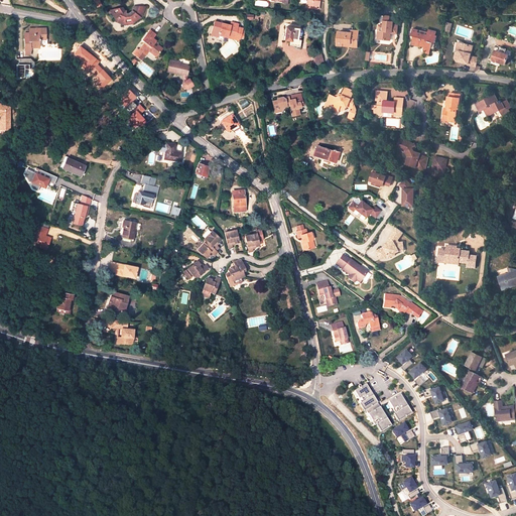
[(308,0),(307,0),(306,0),(305,7),(314,8),(315,1),(317,1),(317,0),(308,0)]
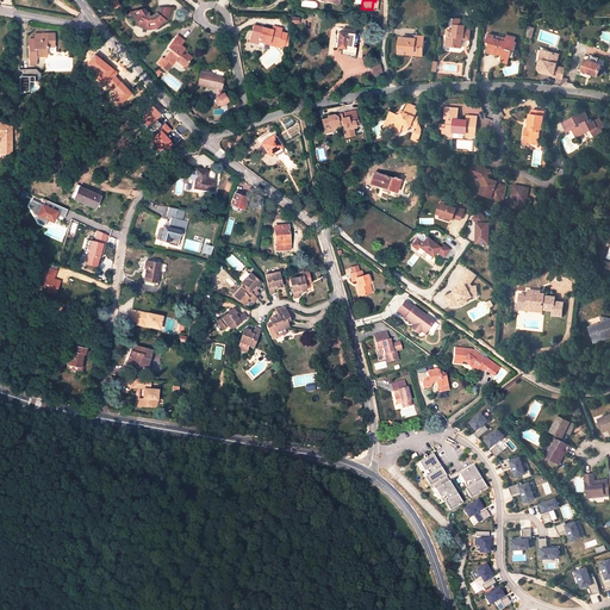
[(144,10),(130,13),(137,24),(136,26),(145,30),(145,26),(157,25),(157,27),(166,20),(167,22),(172,8),(160,8),(157,16),(155,14),(153,17),(149,17),(149,14),(147,13),(144,10)]
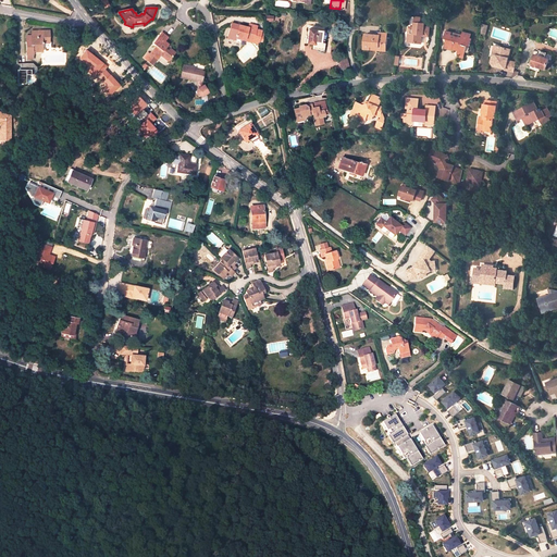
[(410,28),(409,34),(409,42),(418,44),(418,40),(423,40),(423,36),(425,36),(425,33),(431,34),(431,27),(425,27),(425,24),(422,23),(422,17),(416,17),(415,28),(410,28)]
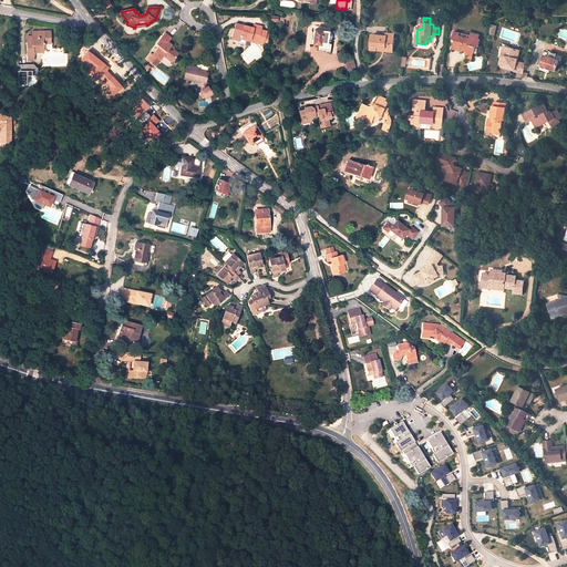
[(241,37),(250,40),(251,37),(256,38),(258,39),(258,42),(264,43),(267,44),(268,33),(260,31),(261,27),(254,24),(253,28),(236,23),(235,29),(236,29),(234,39),(240,41),(240,39),(241,37)]
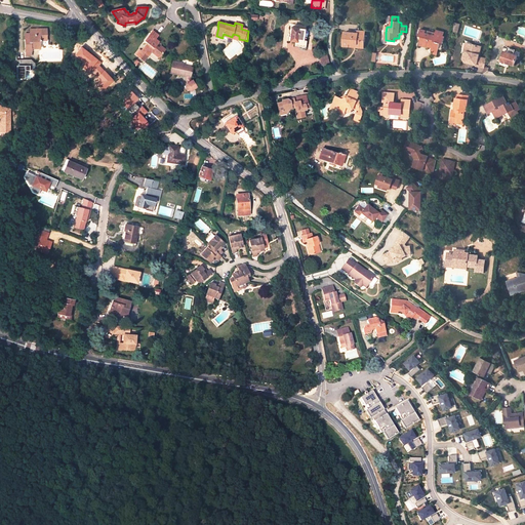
[(306,26),(291,24),(289,41),(295,42),(295,45),(306,47),(308,29),(306,29),(306,26)]
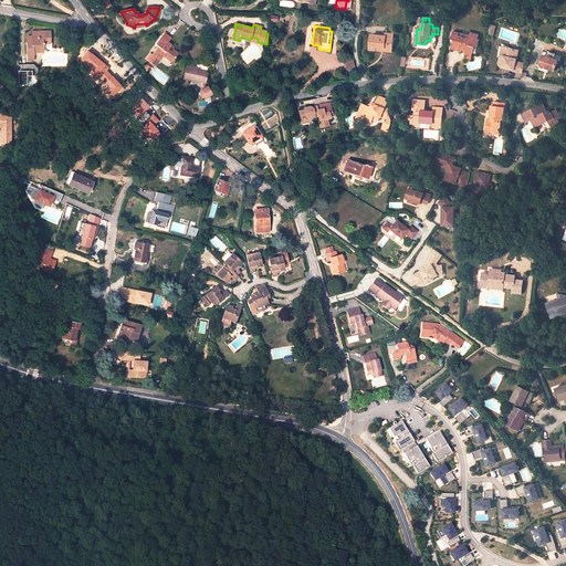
[(32,31),(32,34),(32,37),(27,37),(27,60),(32,60),(32,56),(32,52),(43,52),(43,46),(42,43),(50,43),(50,31),(41,31),(41,34),(39,34),(39,31),(32,31)]
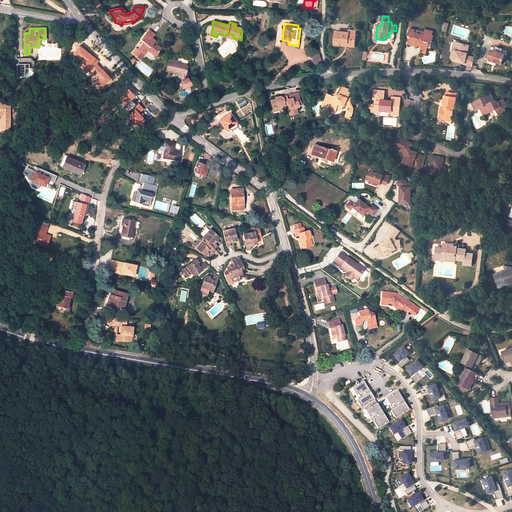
[(418,44),(422,44),(421,49),(423,50),(422,53),(427,54),(428,49),(427,47),(428,43),(431,42),(434,30),(426,29),(425,31),(424,34),(415,32),(416,29),(411,28),(409,32),(409,35),(411,36),(409,45),(418,47),(418,44)]
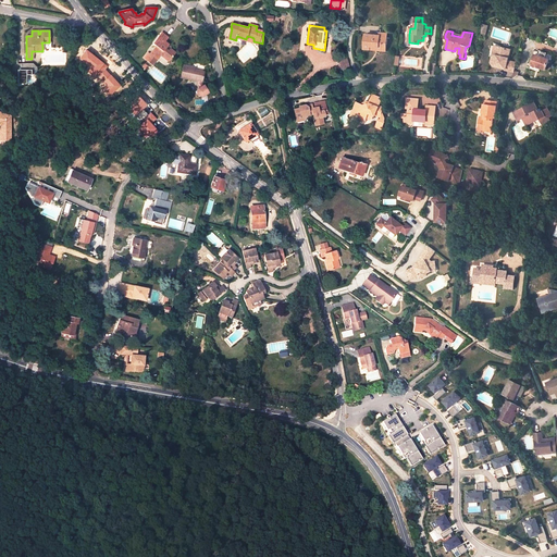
[(161,33),(158,37),(164,41),(168,38),(161,33)]
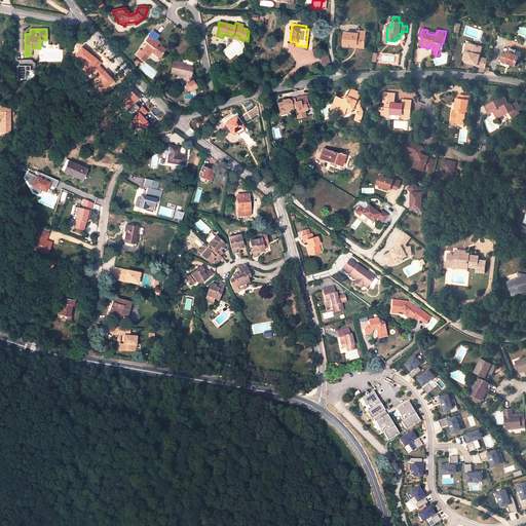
[(359,34),(345,32),(343,46),(349,46),(349,43),(358,44),(358,47),(364,48),(365,41),(363,41),(363,35),(366,35),(366,32),(359,31),(359,34)]
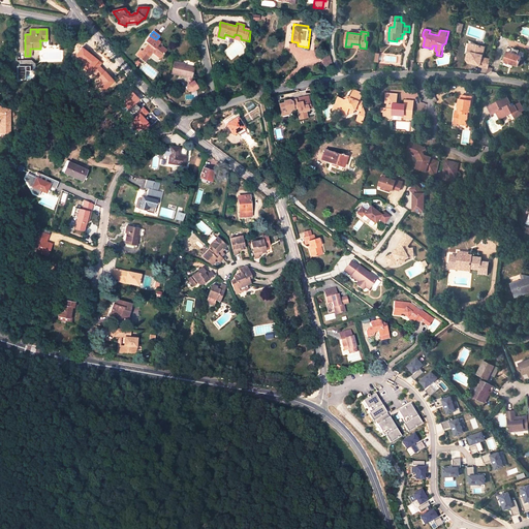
[(162,54),(166,51),(161,47),(159,49),(156,47),(160,42),(156,39),(150,35),(145,41),(149,43),(143,52),(141,50),(136,55),(145,61),(149,56),(152,52),(156,55),(162,54)]
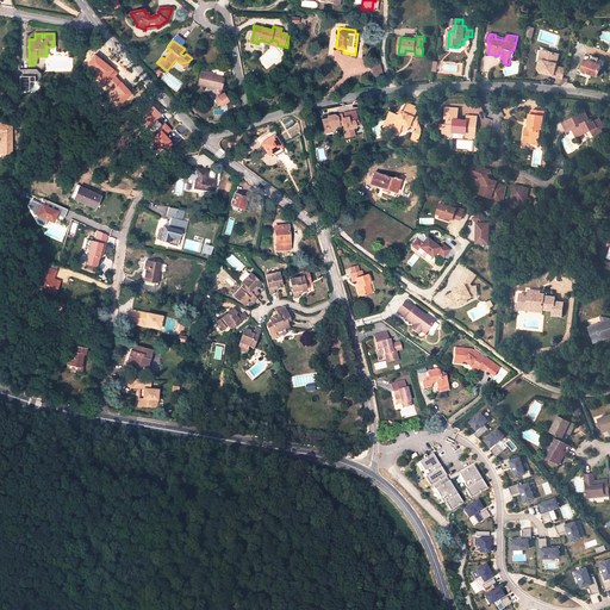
[(541,50),(539,60),(537,64),(539,64),(542,62),(545,55),(549,53),(541,50)]
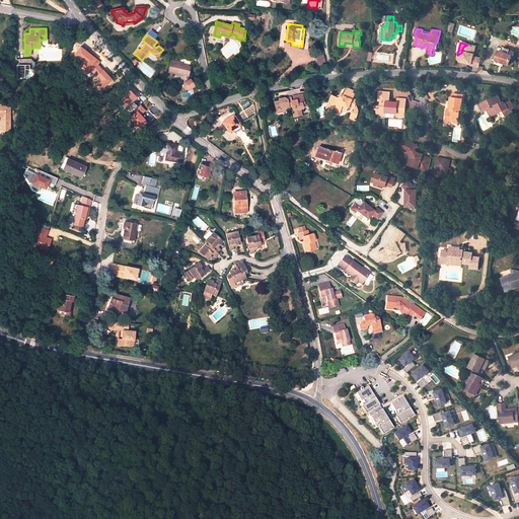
[(463,47),(461,53),(458,55),(457,60),(458,62),(470,64),(470,66),(478,68),(480,59),(474,57),(473,56),(474,52),(473,52),(474,47),(467,45),(463,47)]
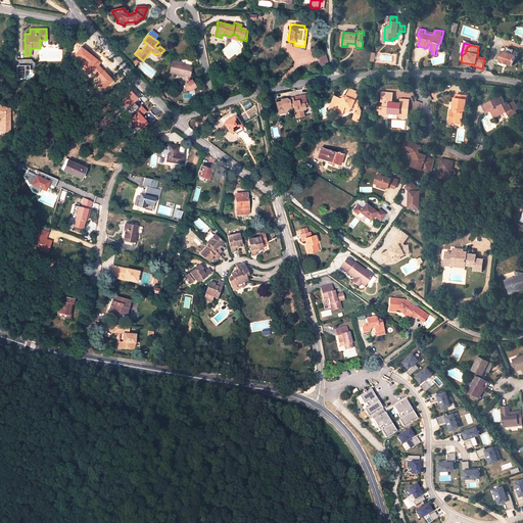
[(505,47),(500,60),(513,65),(516,56),(518,57),(520,52),(505,47)]
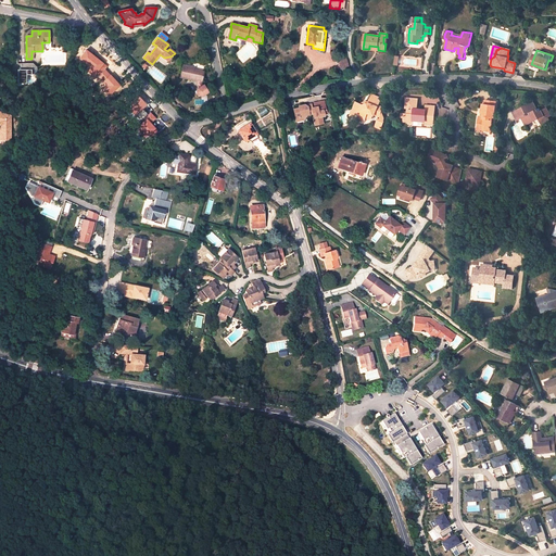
[(338,61),(340,68),(349,66),(346,59),(338,61)]
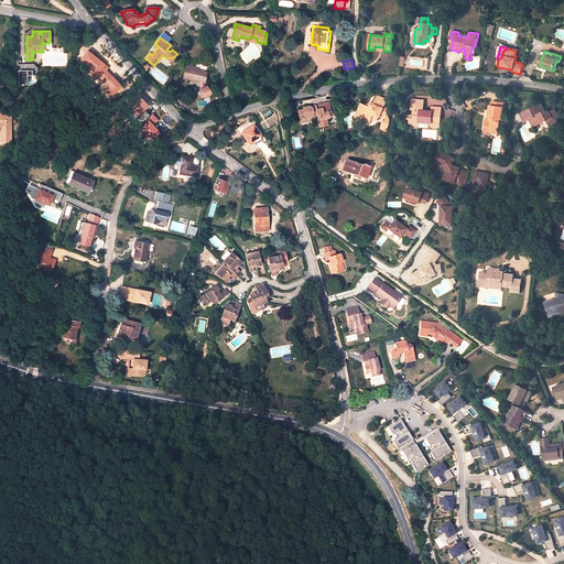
[(35,65),(24,65),(24,72),(24,73),(20,73),(20,85),(29,86),(30,76),(34,76),(34,72),(41,72),(40,69),(35,65)]
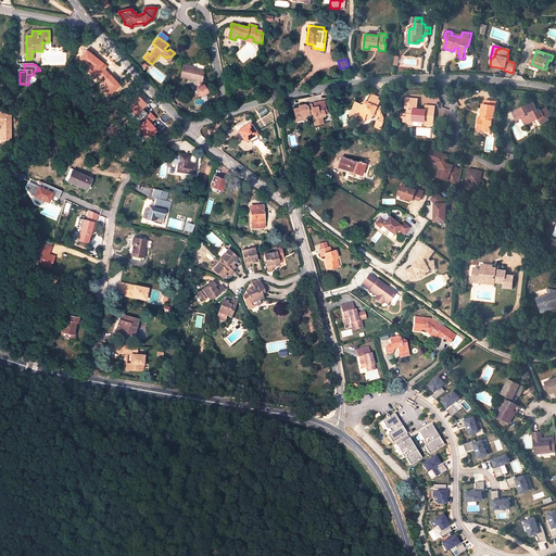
[(192,67),(184,66),(180,77),(198,81),(197,84),(200,88),(197,90),(201,95),(203,96),(207,92),(207,89),(204,85),(203,86),(201,83),(201,81),(203,73),(193,71),(191,70),(192,67)]
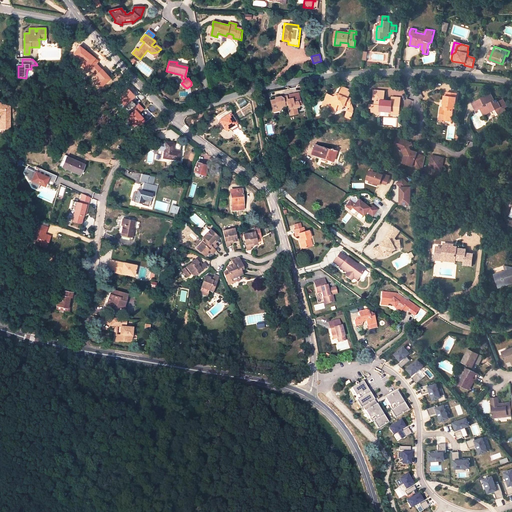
[(338,95),(334,96),(328,94),(326,99),(330,100),(331,103),(330,105),(332,105),(331,107),(332,109),(335,111),(337,110),(338,107),(341,109),(343,108),(344,105),(346,104),(350,106),(351,104),(353,98),(349,96),(351,90),(343,86),(339,95),(338,95)]
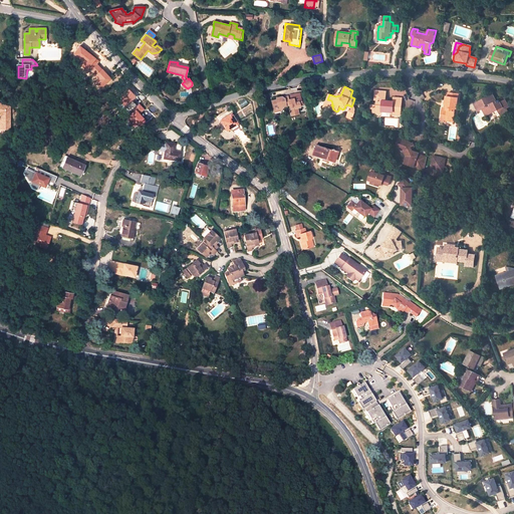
[(393,101),(384,101),(386,91),(374,90),(373,101),(375,101),(375,104),(372,104),(372,108),(372,112),(380,113),(382,111),(391,112),(393,112),(393,110),(401,111),(402,98),(393,97),(393,101)]
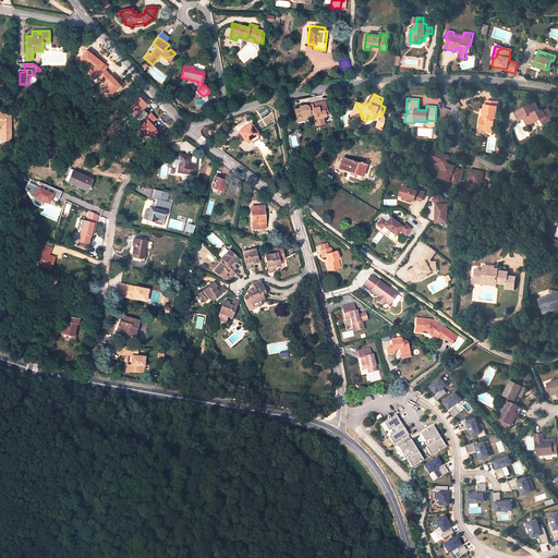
[(485,114),(484,119),(481,118),(480,125),(483,125),(482,132),(493,133),(495,119),(497,119),(498,104),(487,101),(487,106),(485,106),(484,113),(485,114)]
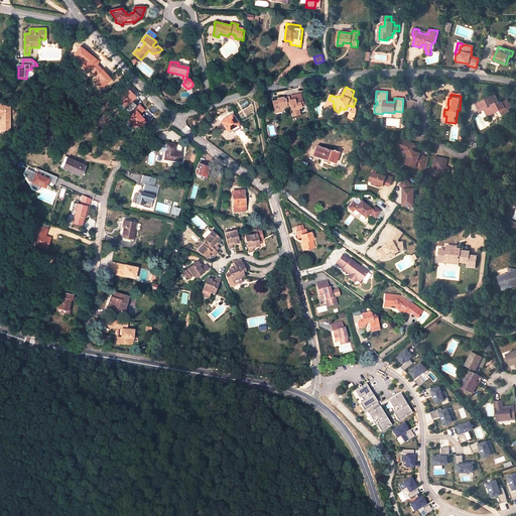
[(300,106),(299,104),(302,103),(300,95),(293,96),(293,99),(288,100),(289,105),(291,115),(299,113),(297,107),(300,106)]
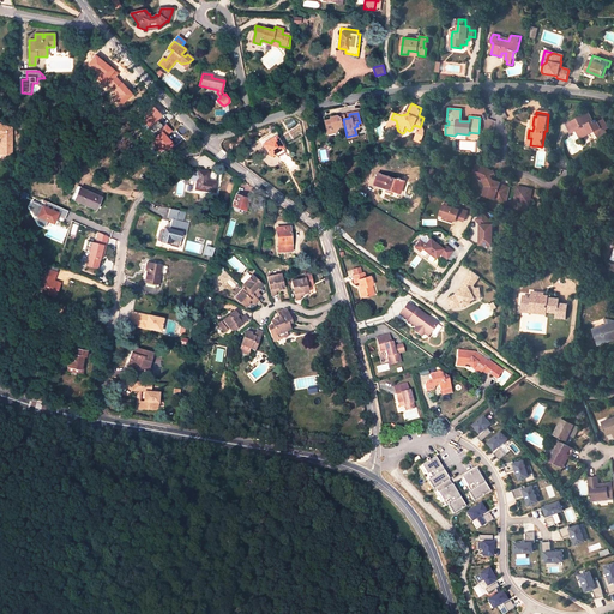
[(582,138),(595,130),(599,136),(607,131),(606,128),(608,127),(603,119),(597,122),(596,119),(593,121),(589,113),(567,125),(571,133),(577,130),(582,138)]
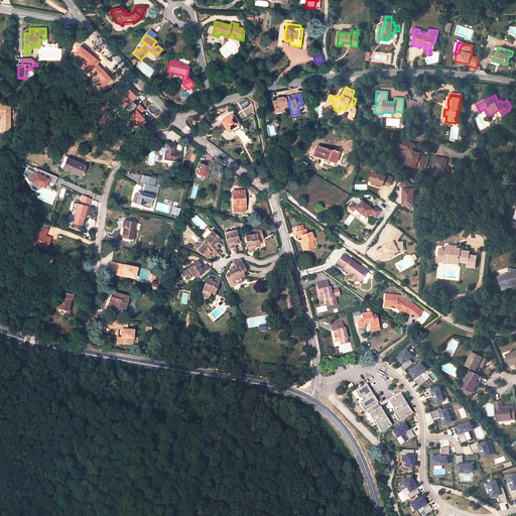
[(280,110),(284,106),(286,105),(285,100),(284,99),(281,97),(277,98),(277,100),(272,101),(273,109),(277,108),(280,110)]
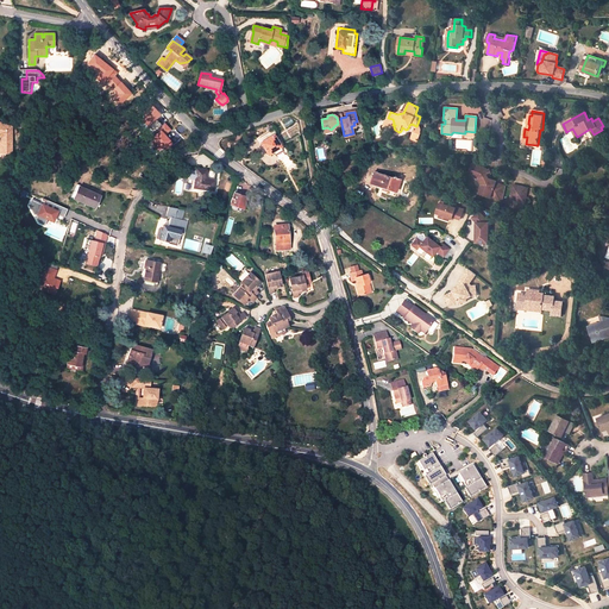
[(388,118),(384,126),(395,130),(394,127),(395,125),(393,125),(394,123),(393,119),(388,118)]
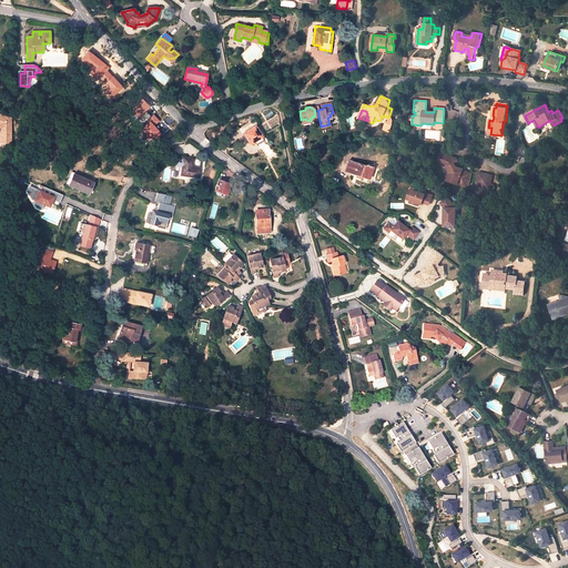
[(0,113),(0,142),(10,142),(10,118),(0,113)]
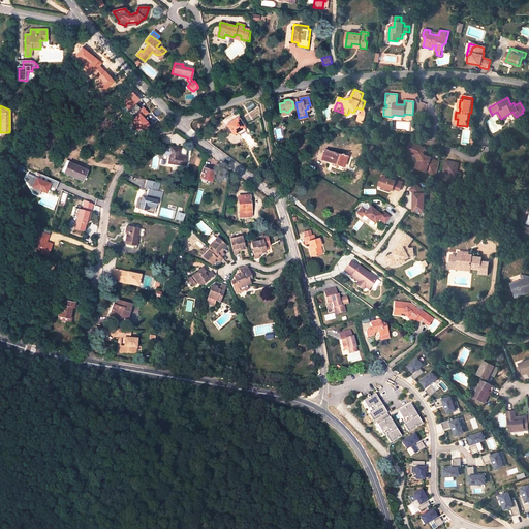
[(366,109),(364,107),(364,111),(363,113),(361,112),(359,119),(364,121),(367,114),(366,114),(367,111),(367,110),(366,110),(366,109)]
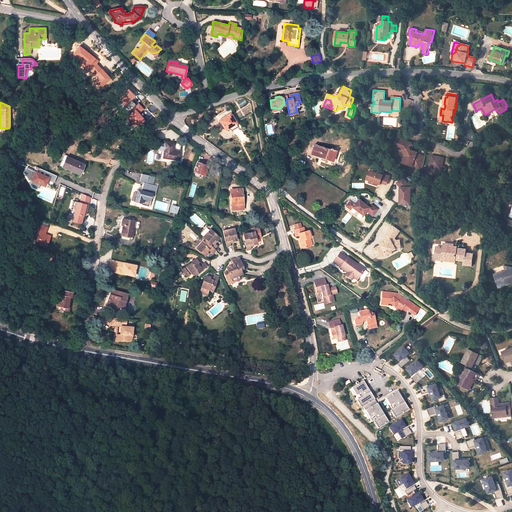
[(230,110),(218,117),(222,124),(225,129),(230,127),(235,123),(230,114),(229,114),(228,112),(230,111),(230,110)]
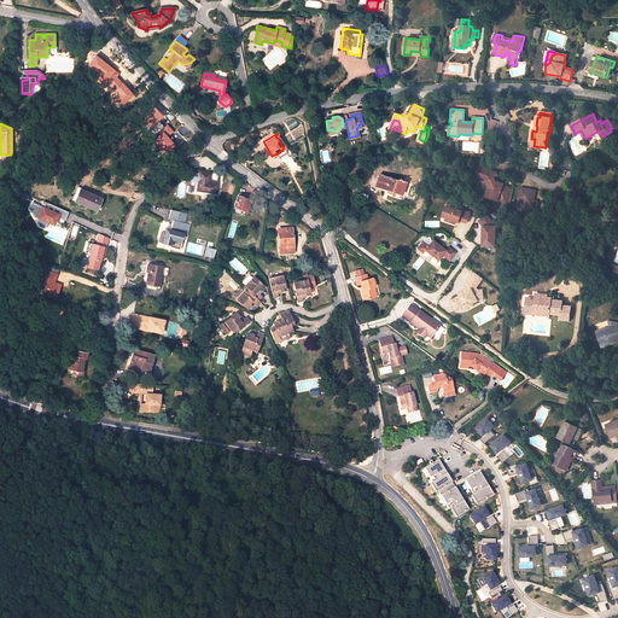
[(493,170),(478,165),(476,175),(479,176),(481,180),(485,181),(489,187),(487,193),(488,193),(487,198),(497,202),(499,199),(511,204),(513,187),(503,184),(503,182),(499,181),(496,176),(494,173),(493,170)]
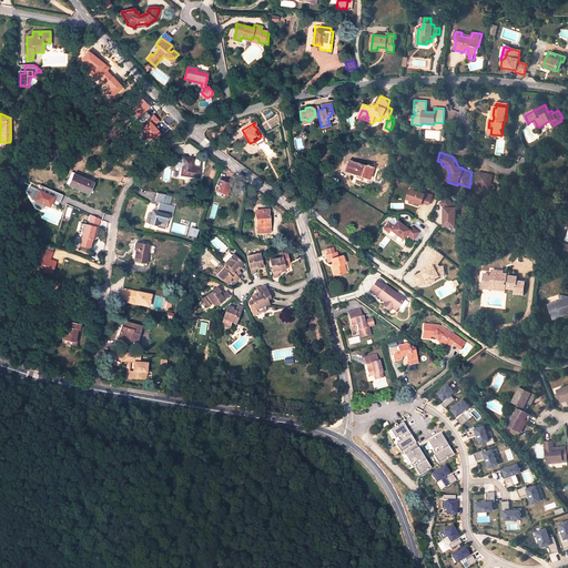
[(193,159),(183,158),(183,159),(182,166),(181,175),(199,178),(200,169),(192,166),(190,166),(190,165),(192,165),(193,159)]
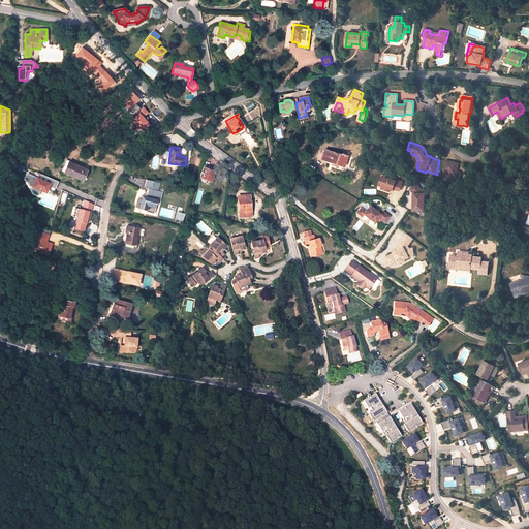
[(324,150),(321,159),(343,166),(347,156),(341,154),(340,155),(324,150)]
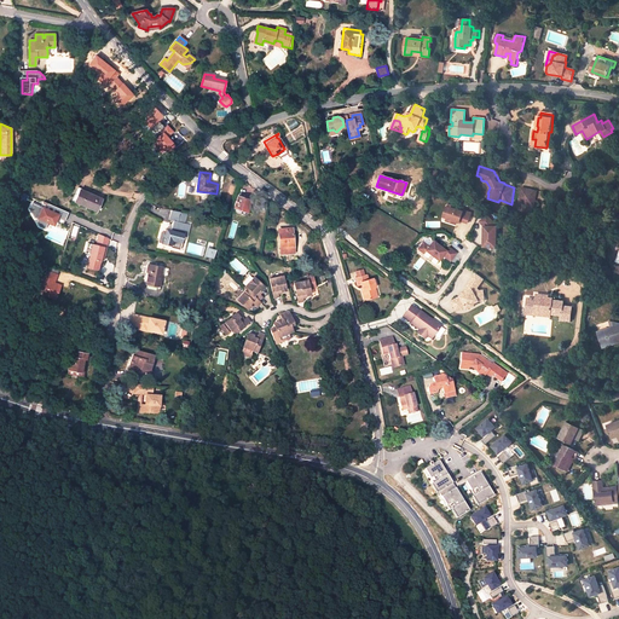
[(93,194),(77,186),(71,200),(75,201),(80,190),(93,196),(93,194)]
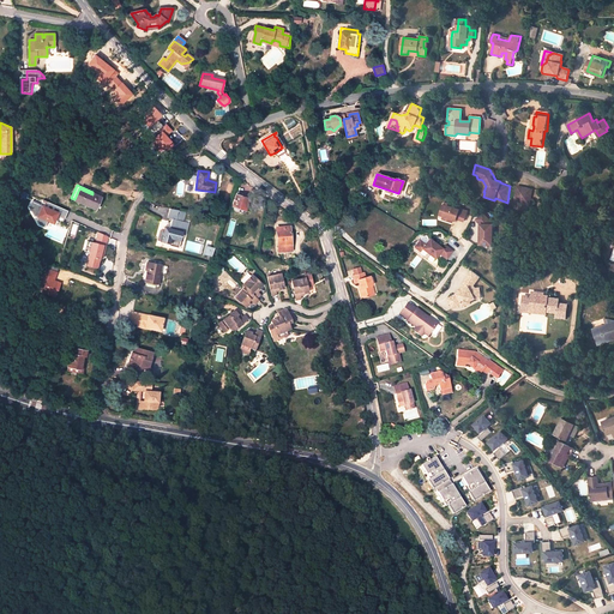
[(529,188),(517,186),(515,198),(527,200),(529,188)]
